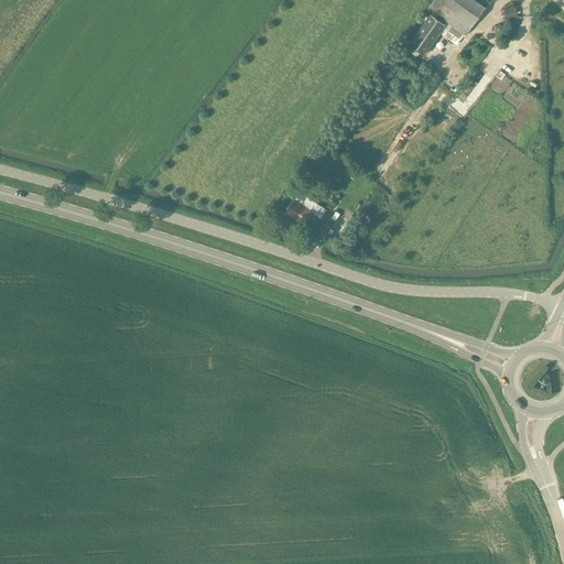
[(430,14),(409,43),(424,55),(440,33),(457,46),(464,35),(465,36),(486,7),(476,0),(440,0),(444,2),(435,14),(446,22),(444,25),(430,14)]
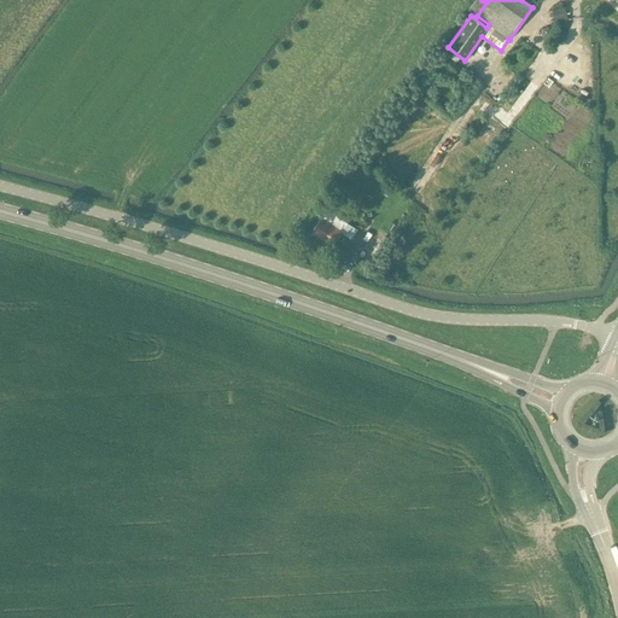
[(552,9),(555,21),(567,17),(564,5),(552,9)]
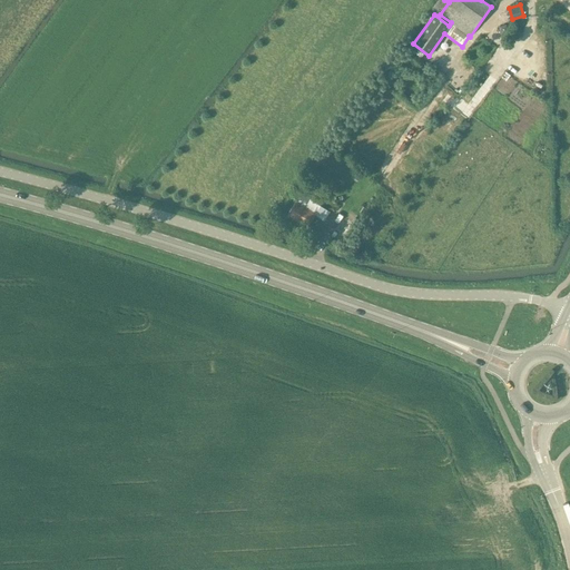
[(474,96),(482,78),(474,75),(467,92),(474,96)]
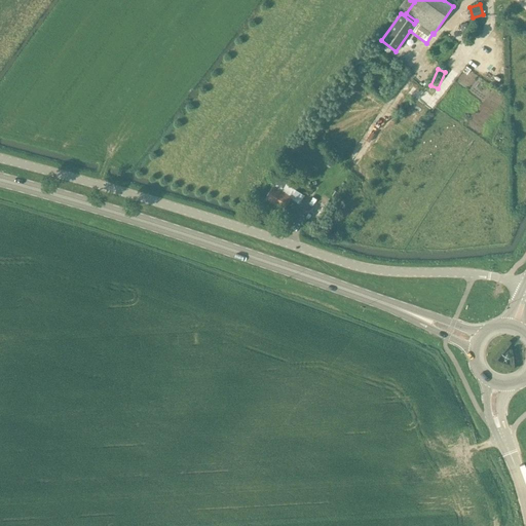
[(410,107),(406,116),(415,120),(419,111),(410,107)]
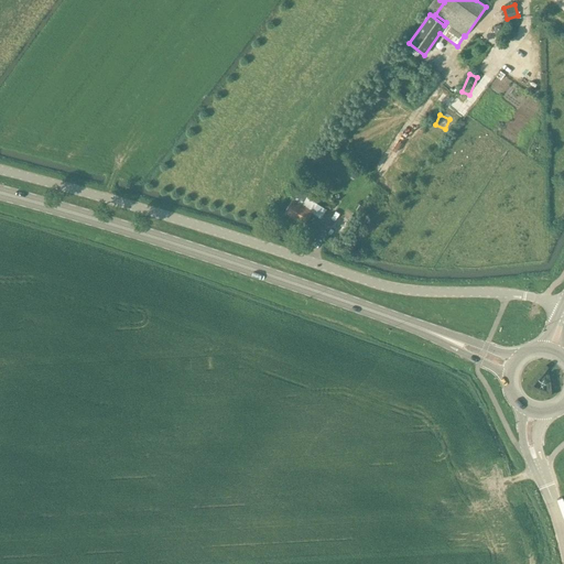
[(302,204),(293,199),(285,213),(304,224),(312,213),(321,218),(327,209),(306,197),(302,204)]
